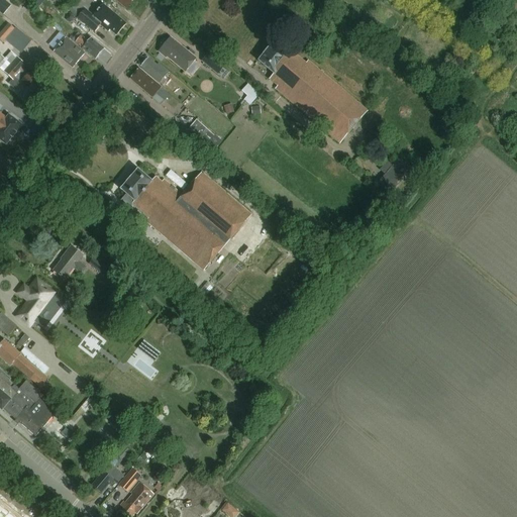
[(10,6),(1,0),(0,0),(0,11),(3,14),(10,6)]
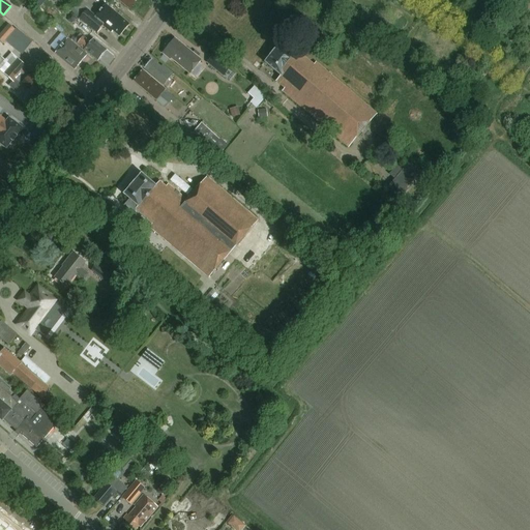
[(38,8),(45,0),(33,0),(32,3),(38,8)]
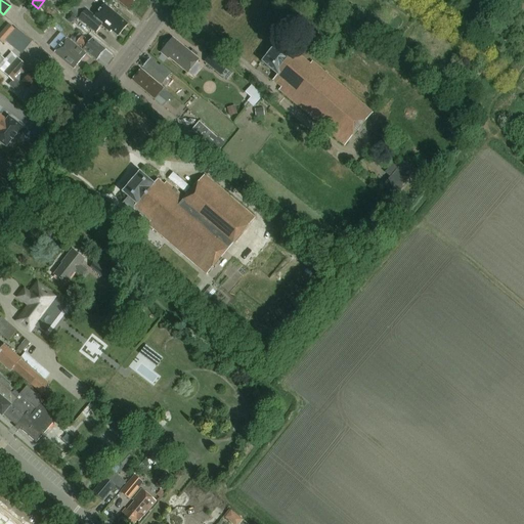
[(115,0),(128,10),(136,0),(115,0)]
